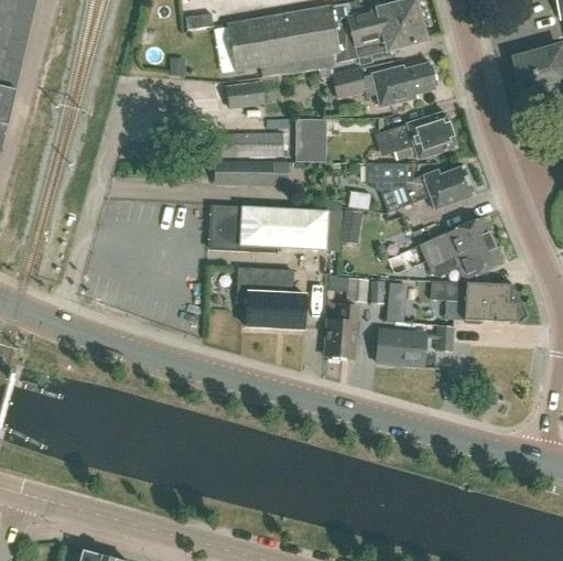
[(0,0),(0,137),(4,139),(36,0),(0,0)]
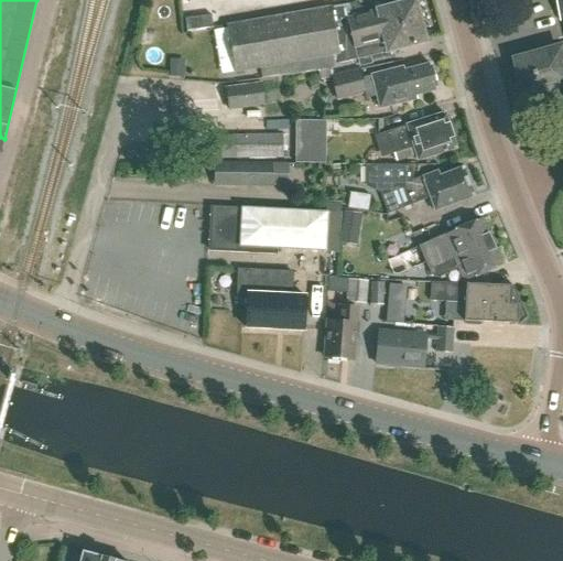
[(331,54),(332,62),(337,61),(337,63),(358,60),(359,62),(371,58),(370,52),(387,47),(388,50),(425,40),(420,20),(419,20),(414,3),(414,2),(409,0),(404,1),(396,3),(396,4),(377,9),(378,10),(361,13),(360,8),(356,2),(349,3),(228,24),(236,71),(238,71),(331,54)]
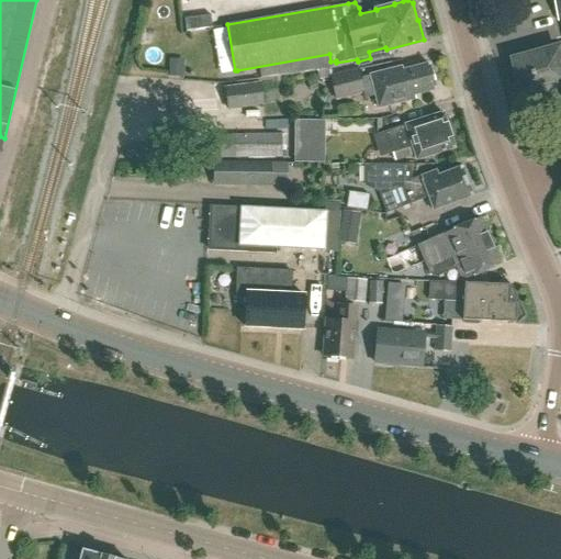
[(556,0),(560,15),(560,44),(512,58),(522,94),(552,86),(553,88),(560,86),(560,0),(556,0)]
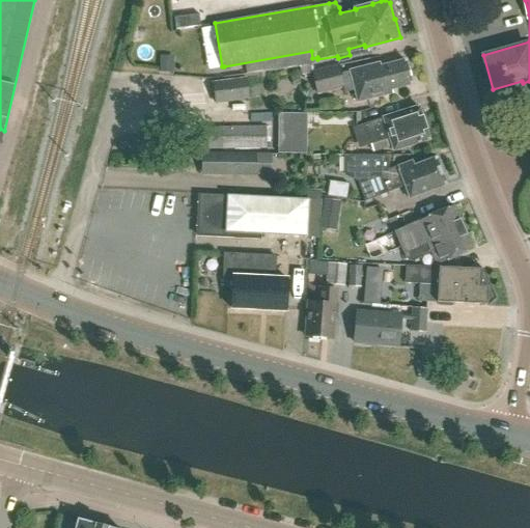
[(199,11),(174,16),(175,27),(200,24),(199,11)]
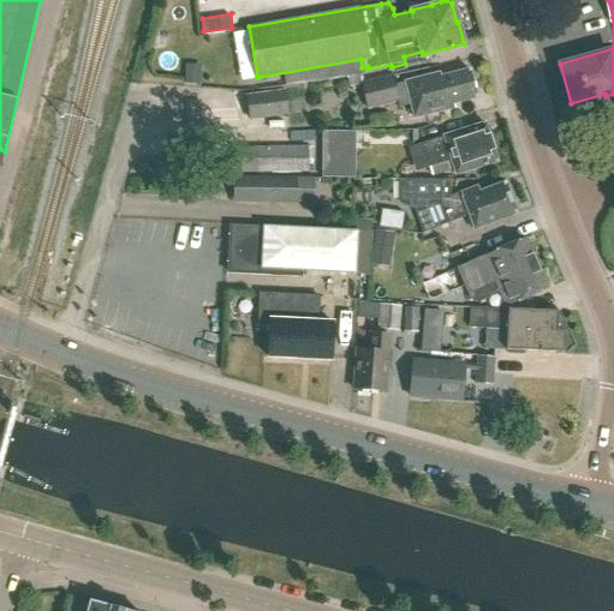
[(185,67),(185,82),(200,82),(201,69),(185,67)]
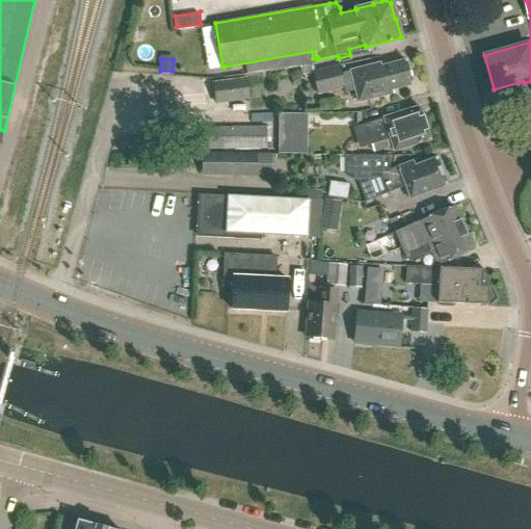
[(393,89),(413,84),(406,59),(382,65),(381,62),(342,73),(341,65),(315,72),(320,89),(333,86),(334,91),(347,87),(349,93),(356,90),(360,101),(394,93),(393,89)]
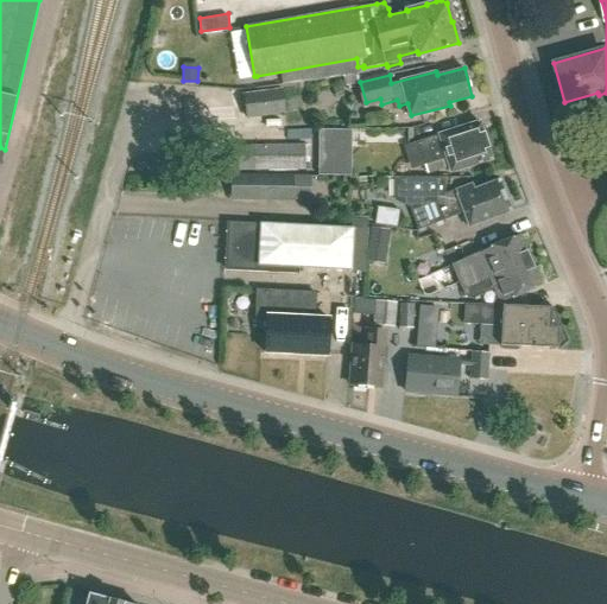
[(347,84),(360,81),(359,72),(345,74),(345,75),(347,84)]
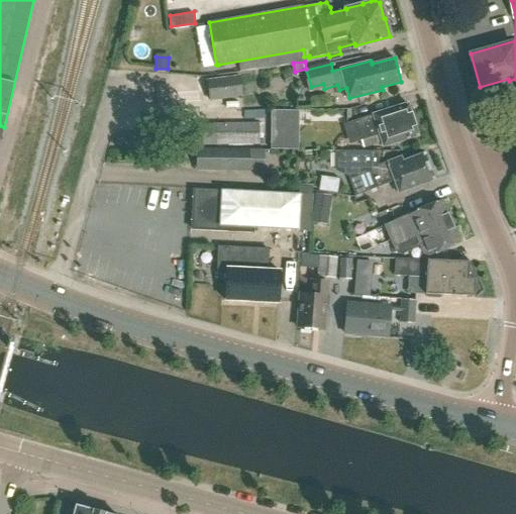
[(212,98),(245,93),(243,73),(209,77),(212,98)]
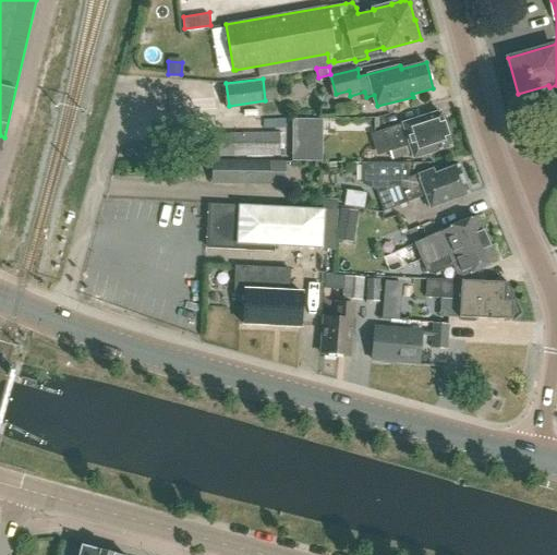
[(378,153),(394,148),(396,157),(412,152),(414,156),(451,145),(440,111),(402,122),(403,123),(373,133),(378,153)]
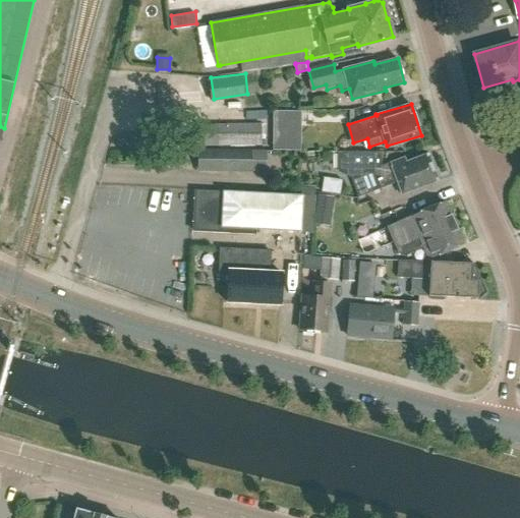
[(346,119),(347,108),(322,108),(322,119),(346,119)]
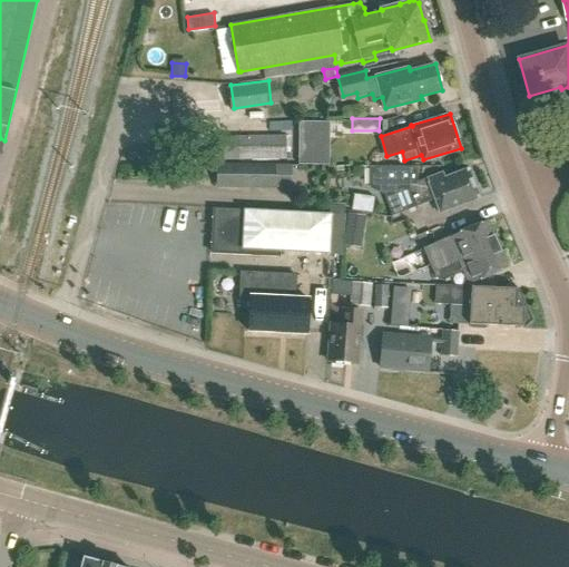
[(300,119),(300,135),(329,135),(329,120),(300,119)]
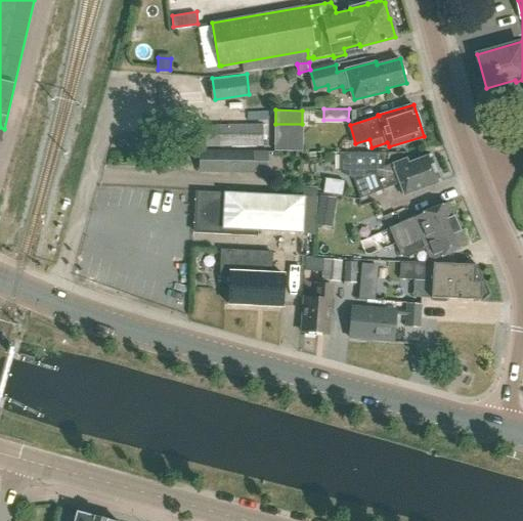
[(222,144),(266,144),(266,123),(222,123),(222,144)]
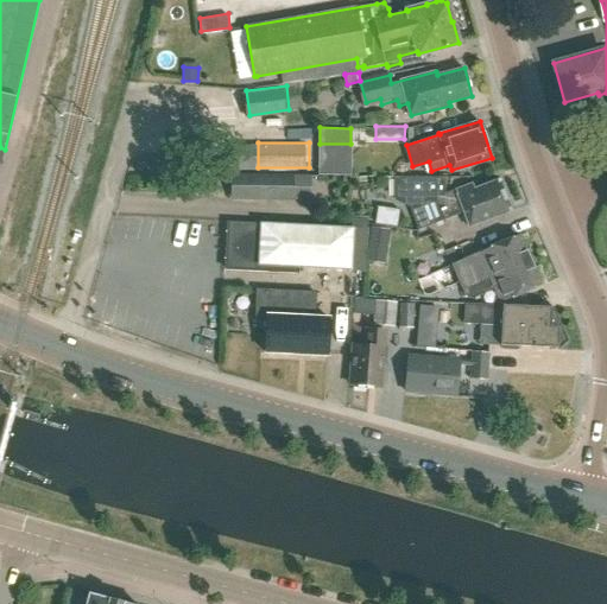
[(235,197),(314,198),(315,173),(235,172),(235,197)]
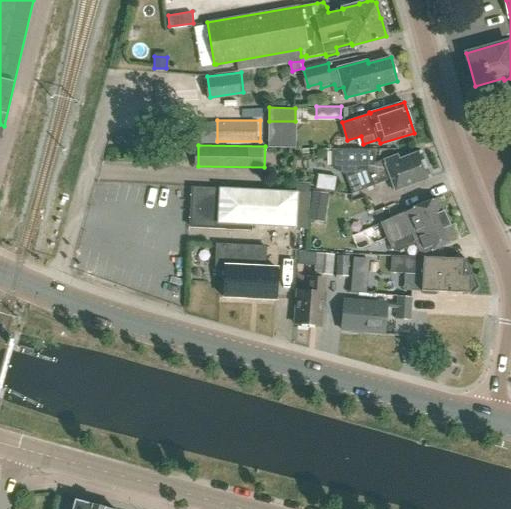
[(360,190),(374,185),(391,178),(395,190),(430,176),(420,151),(400,159),(398,154),(375,163),(375,150),(376,150),(376,149),(333,148),(333,150),(336,150),(336,166),(351,166),(360,190)]
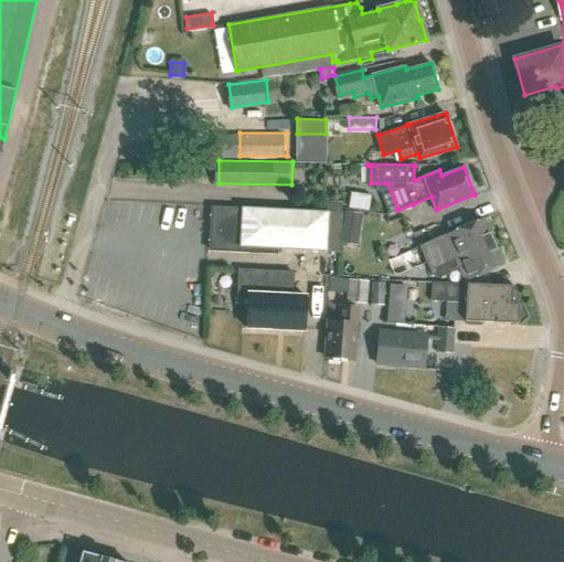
[(373,205),(374,191),(354,190),(354,204),(373,205)]
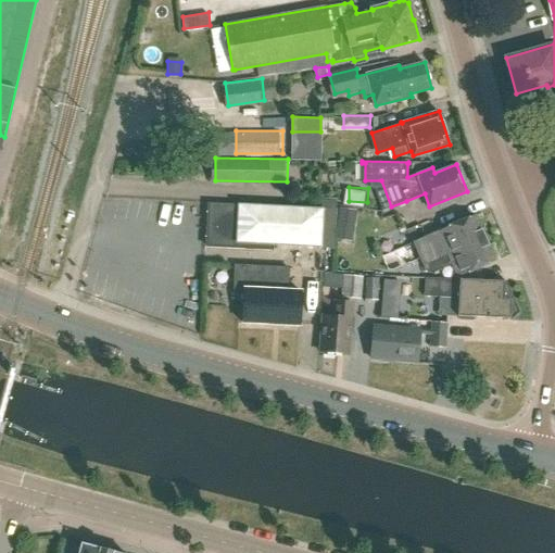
[(238,202),(210,201),(207,243),(273,247),(273,242),(322,244),(323,206),(237,203),(238,202)]
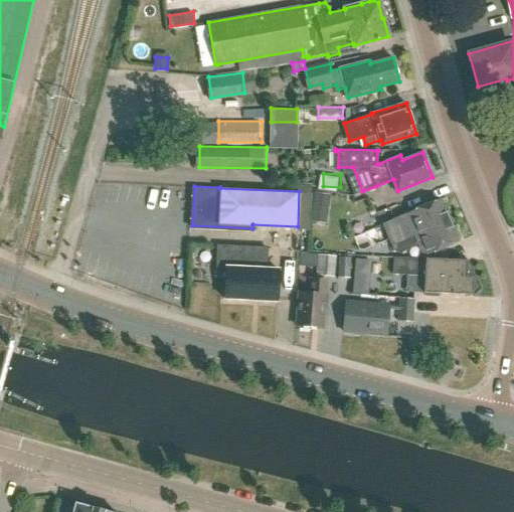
[(316,190),(314,204),(329,206),(331,192),(316,190)]
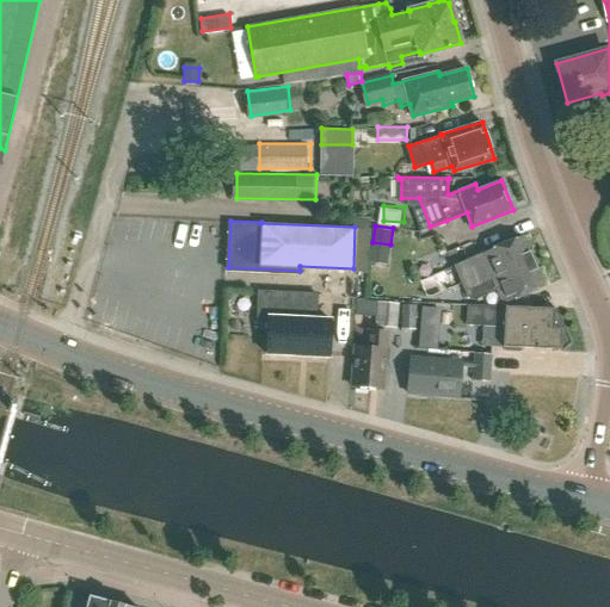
[(463,280),(466,287),(534,258),(523,234),(482,251),(482,252),(472,256),(456,262),(456,264),(463,280)]
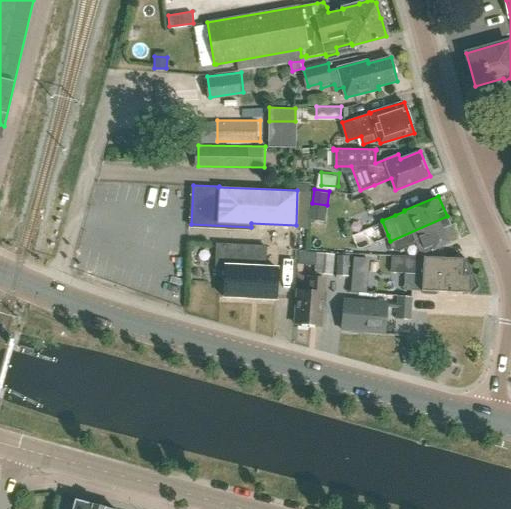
[(422,252),(456,238),(447,216),(390,241),(392,246),(398,249),(417,241),(422,252)]
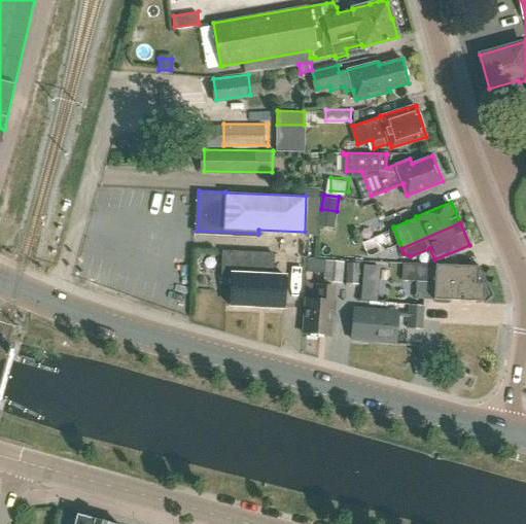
[(284,307),(286,274),(274,274),(275,252),(223,249),(222,274),(233,274),(231,304),(284,307)]
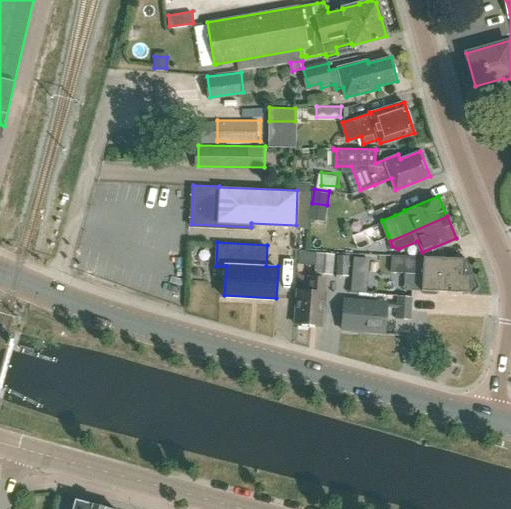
[(337,252),(319,251),(317,271),(335,273),(337,252)]
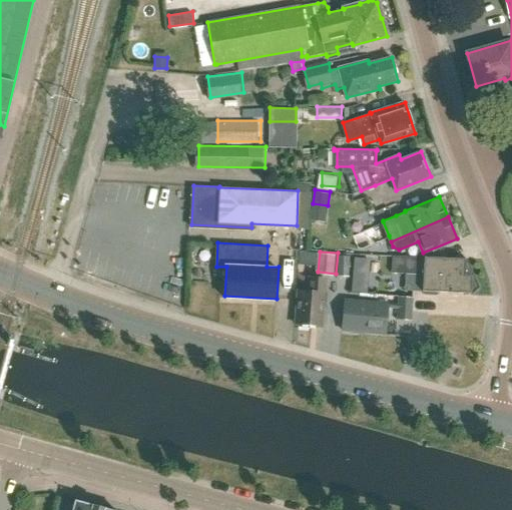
[(350,276),(351,256),(340,255),(338,275),(350,276)]
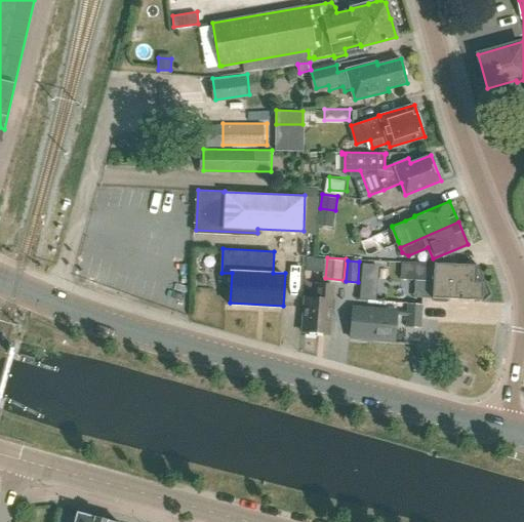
[(401,279),(433,280),(432,296),(436,296),(436,298),(447,299),(447,297),(476,298),(476,299),(482,300),(489,293),(491,292),(490,290),(490,291),(479,265),(478,263),(471,263),(471,264),(402,262),(401,279)]
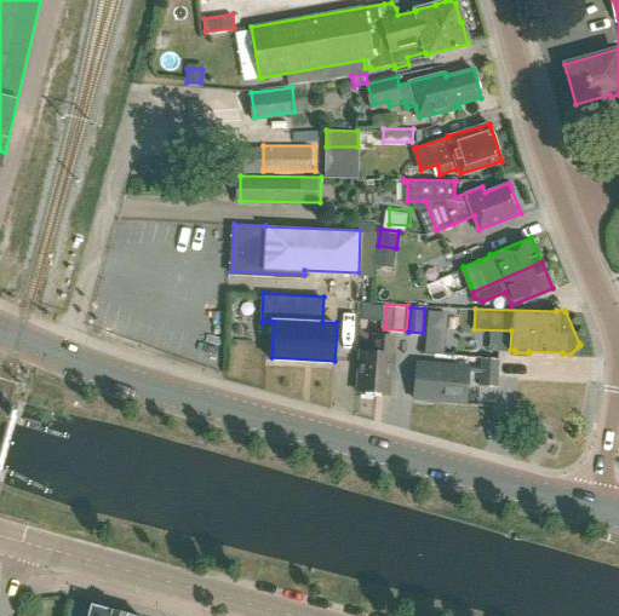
[(393,368),(394,352),(390,352),(391,335),(376,334),(374,351),(360,350),(357,390),(388,392),(389,368),(393,368)]
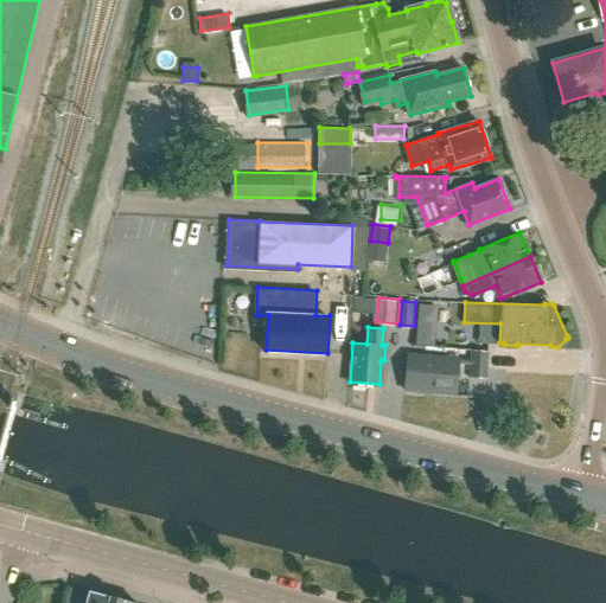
[(418,333),(416,345),(433,346),(434,334),(418,333)]
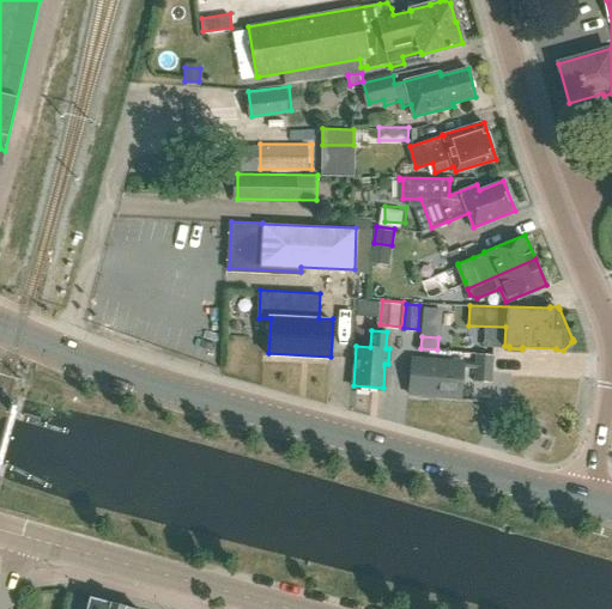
[(479,352),(477,379),(495,381),(497,353),(479,352)]
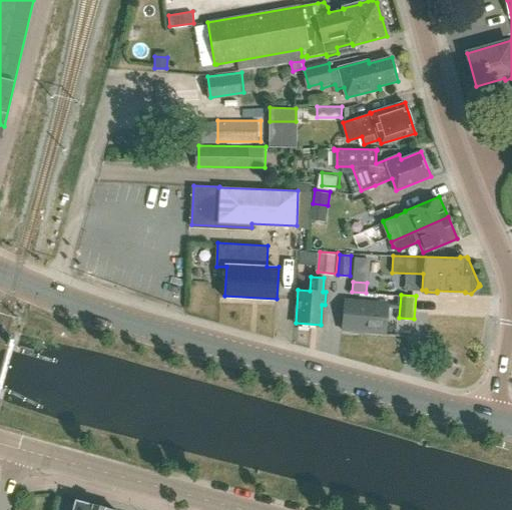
[(386,331),(388,302),(345,299),(342,328),(386,331)]
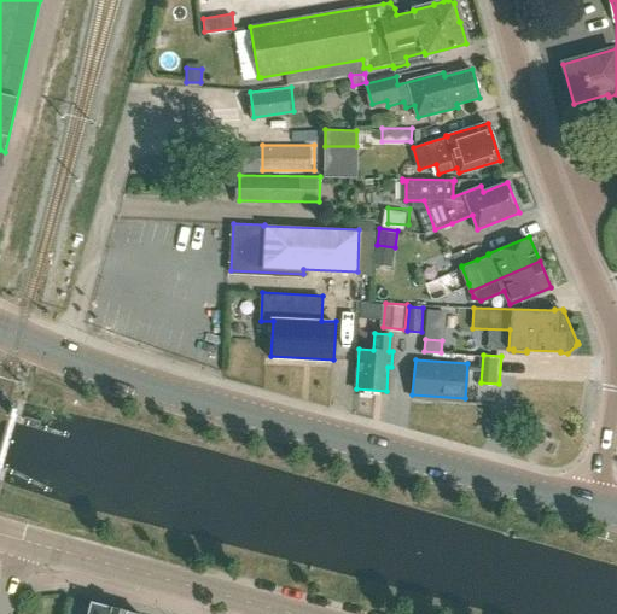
[(117,613),(118,610),(91,603),(89,606),(79,603),(75,613),(117,613)]
